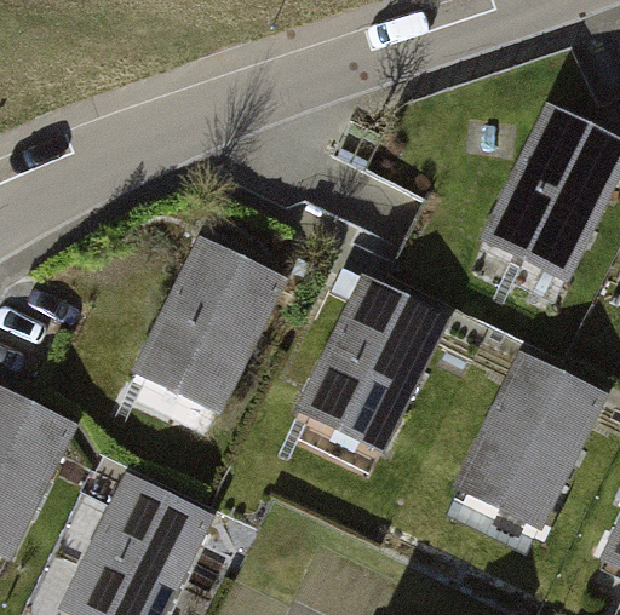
[(619,178),(619,136),(546,101),(478,239),(569,282),(619,178)]
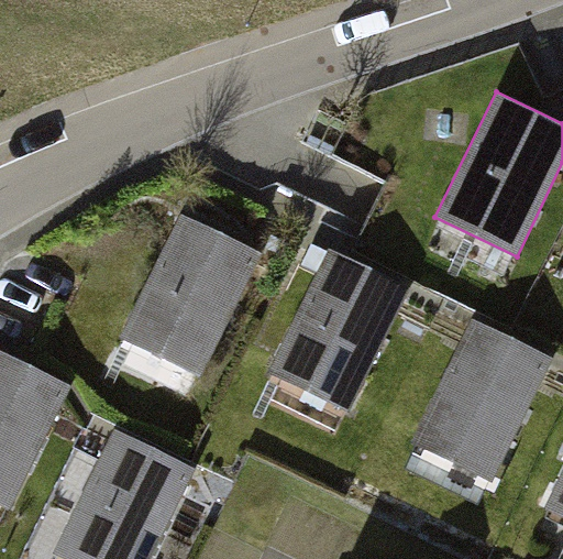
[(263,253),(181,212),(119,337),(199,377),(263,253)]
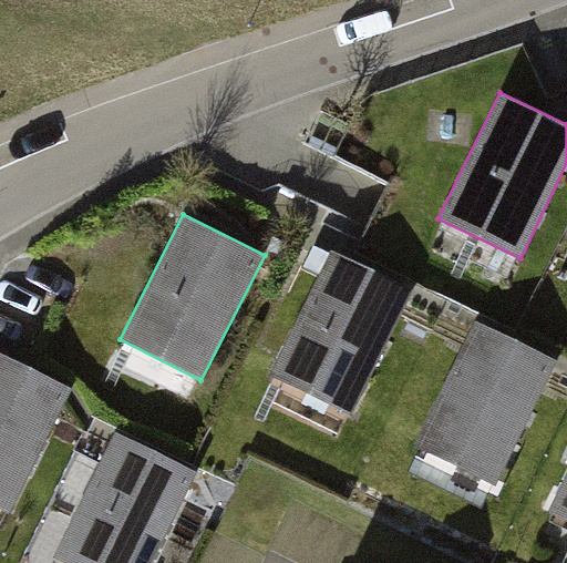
[(413,289),(331,248),(268,375),(350,416),(413,289)]
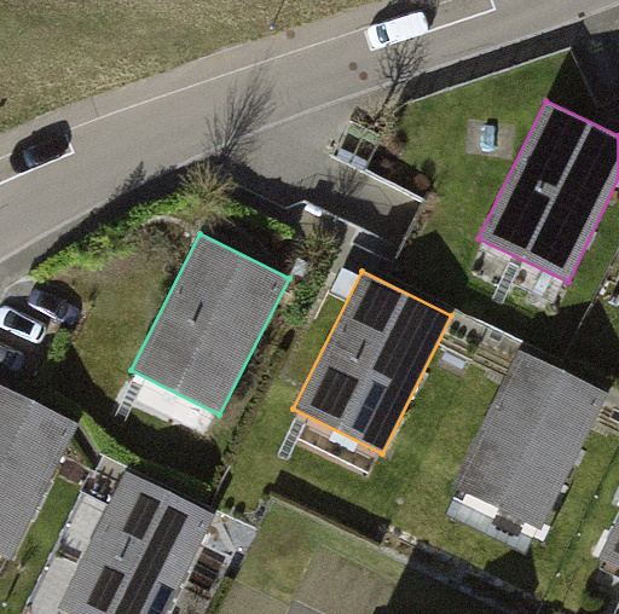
[(608,392),(519,348),(451,485),(541,529),(608,392)]
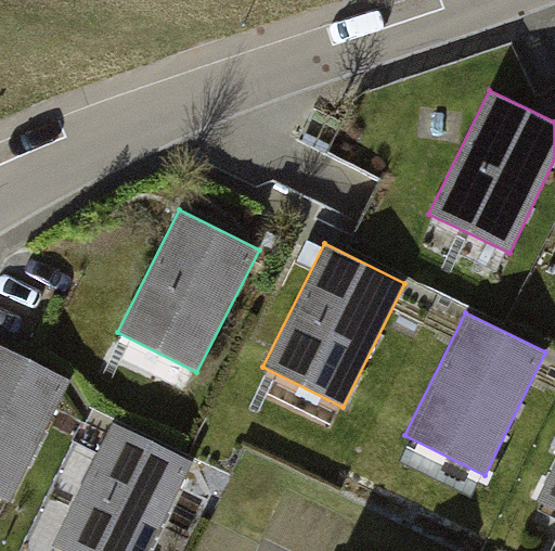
[(69,380),(0,344),(0,499),(8,503),(69,380)]
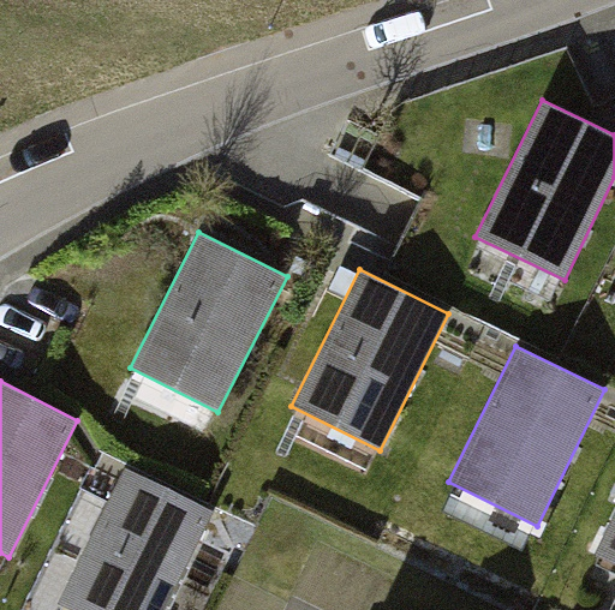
[(163,609),(214,510),(125,466),(57,603),(60,605),(58,609),(163,609)]
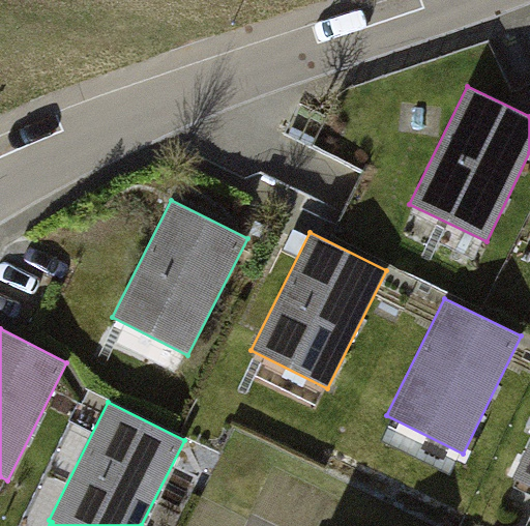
[(529,440),(511,478),(529,487),(529,440)]
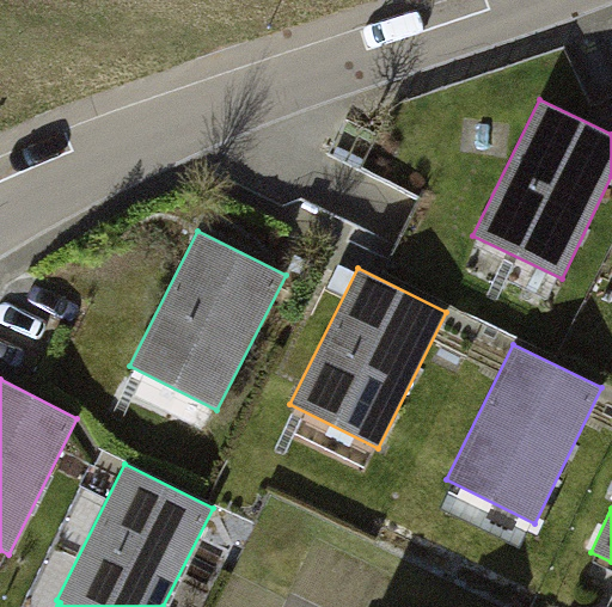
All buildings are outlined.
